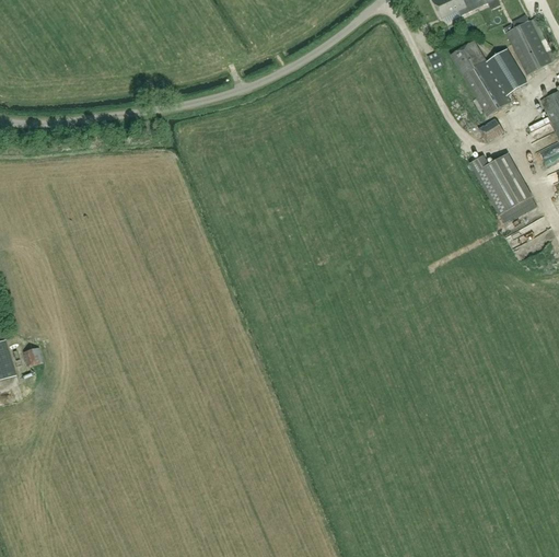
[(473,8),(468,0),(433,0),(441,16),(457,8),(461,14),(473,8)]
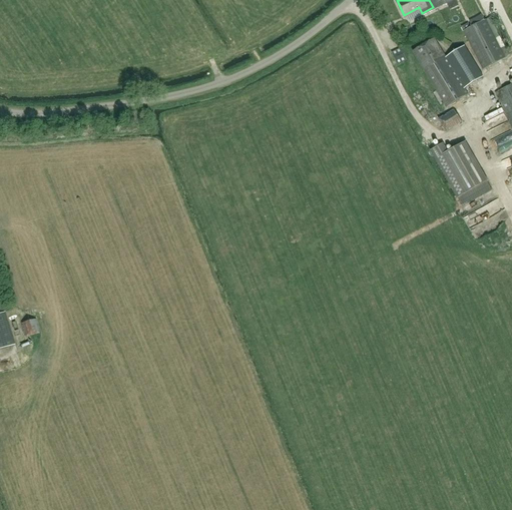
[(485,17),(463,28),(482,66),(504,56),(485,17)]
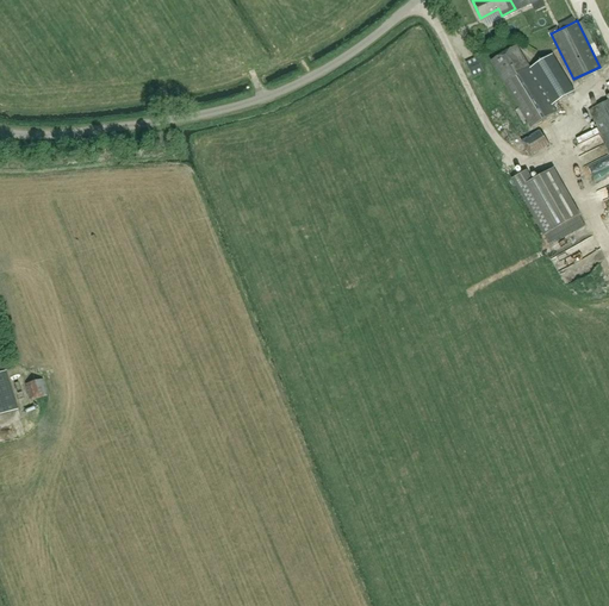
[(529,66),(516,43),(491,57),(530,124),(555,110),(551,101),(529,66)]
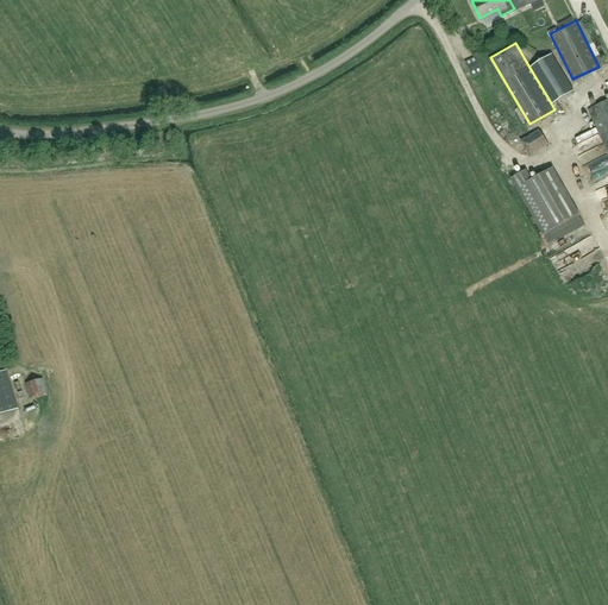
[(574,88),(551,51),(528,65),(550,101),(574,88)]
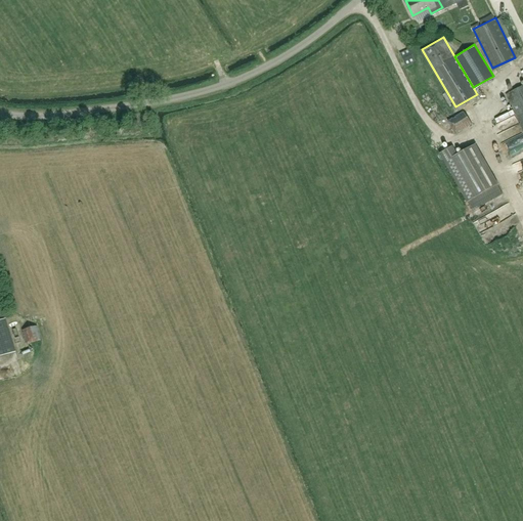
[(404,62),(415,58),(408,46),(399,51),(404,62)]
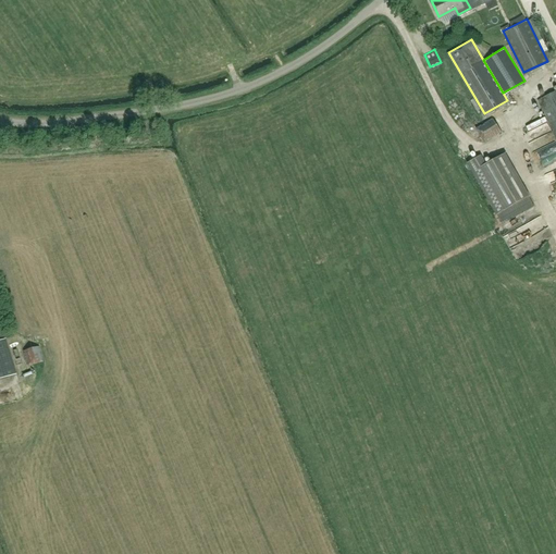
[(555,88),(538,98),(555,135),(555,88)]
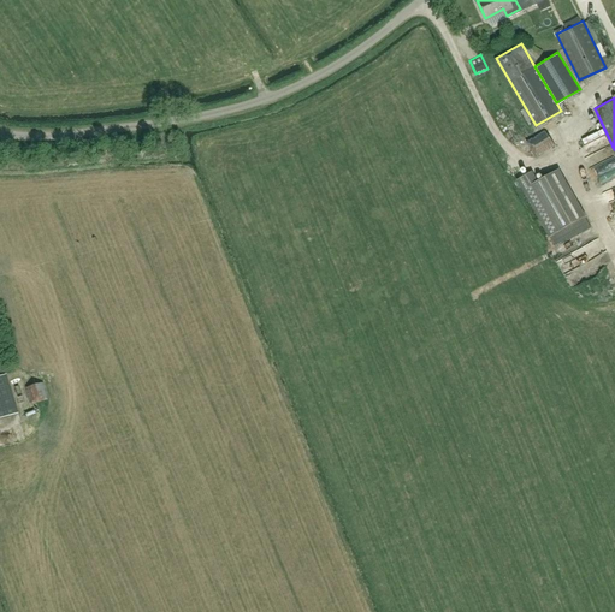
[(544,128),(525,140),(536,155),(554,143),(544,128)]
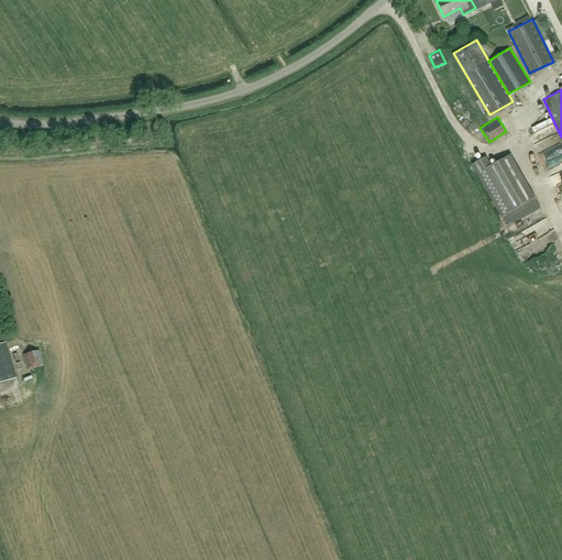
[(535,150),(541,147),(536,133),(528,135),(535,150)]
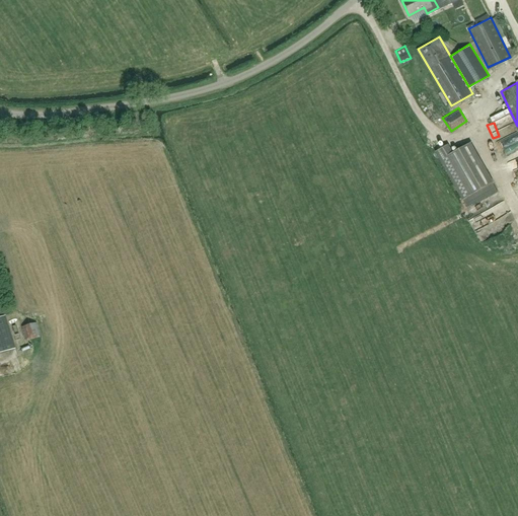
[(0,350),(14,346),(4,313),(0,301),(0,350)]
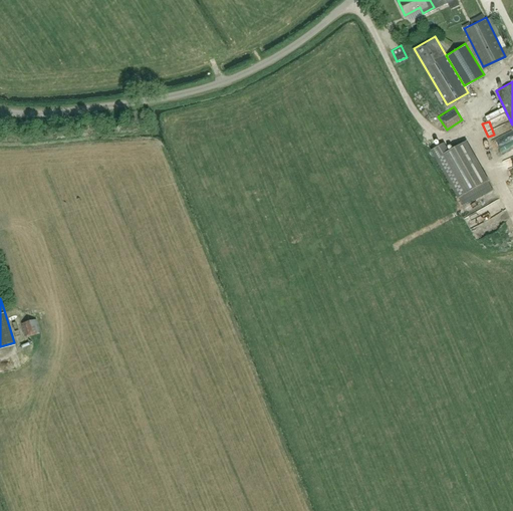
[(26,315),(28,327),(41,325),(39,313),(26,315)]
